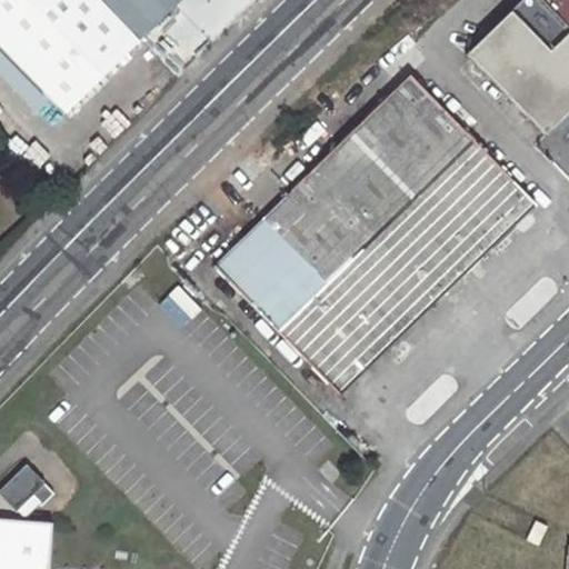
[(0,0),(0,48),(63,113),(177,0),(0,0)]
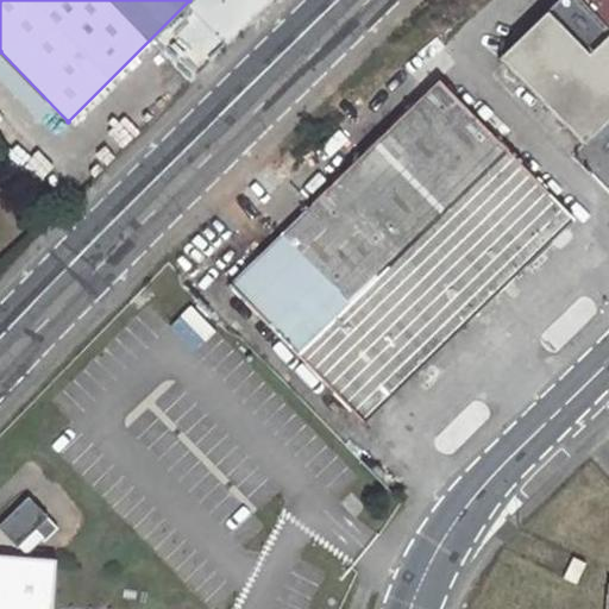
[(583,143),(608,117),(608,0),(557,0),(501,57),(583,143)]
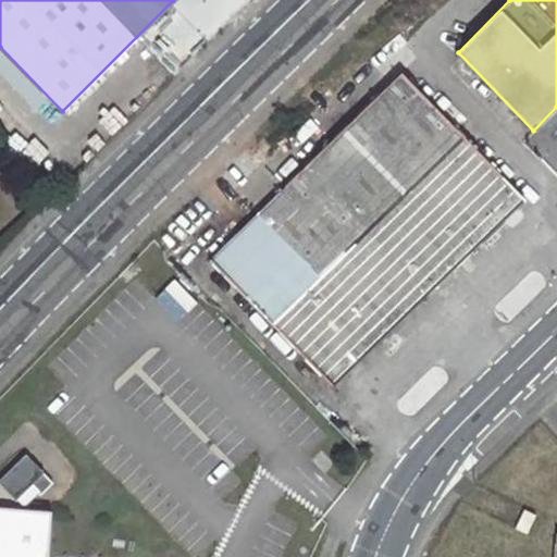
[(400,72),(209,258),(332,386),(524,200),(400,72)]
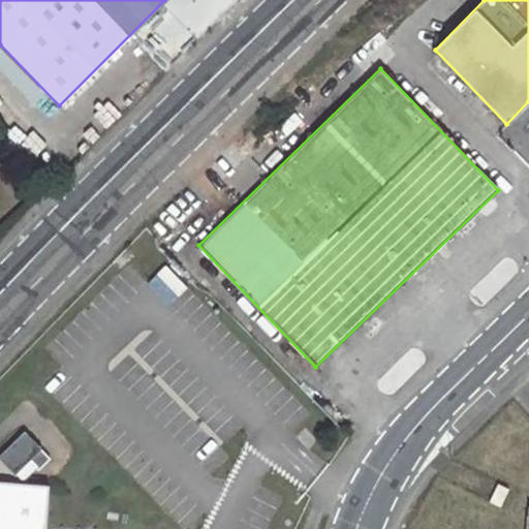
[(25,430),(0,454),(0,458),(16,473),(42,447),(25,430)]
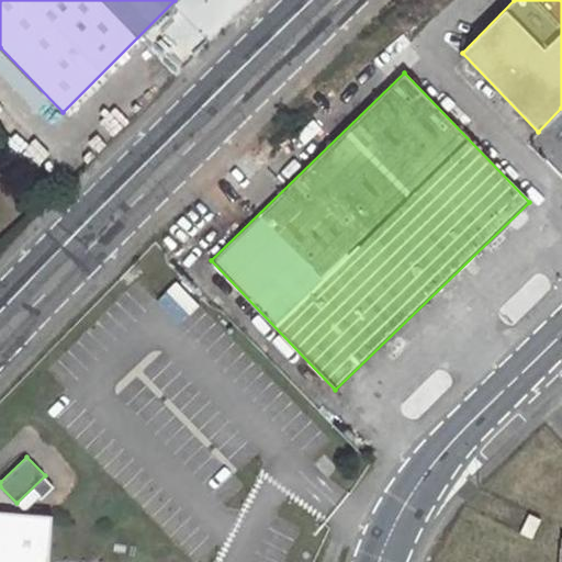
[(0,561),(52,561),(56,519),(0,512),(0,561)]
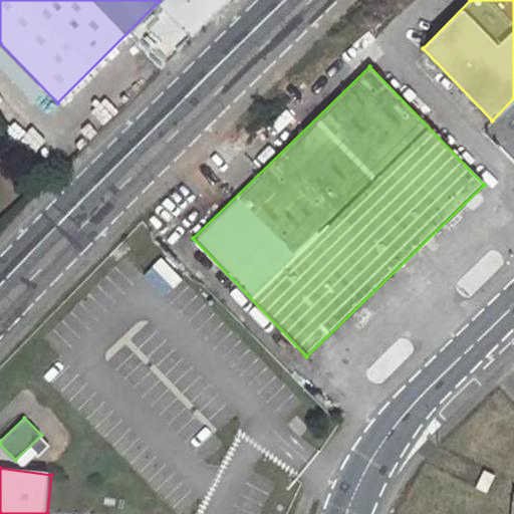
[(483,474),(475,492),(484,496),(492,478),(483,474)]
